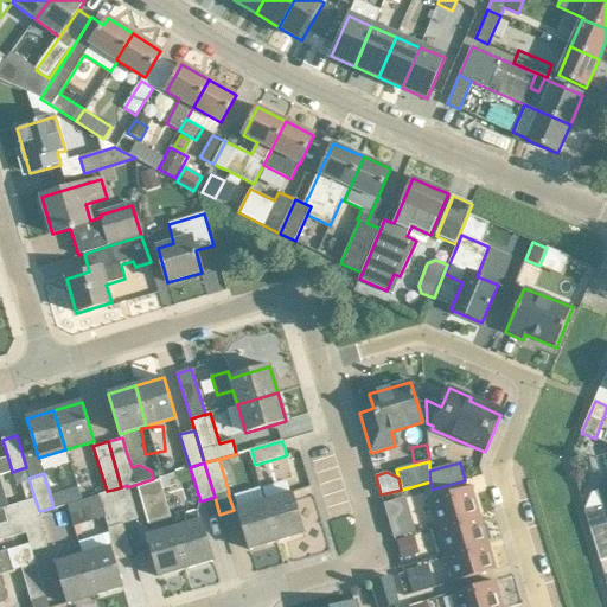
[(163,489),(160,480),(138,486),(149,525),(171,518),(163,489)]
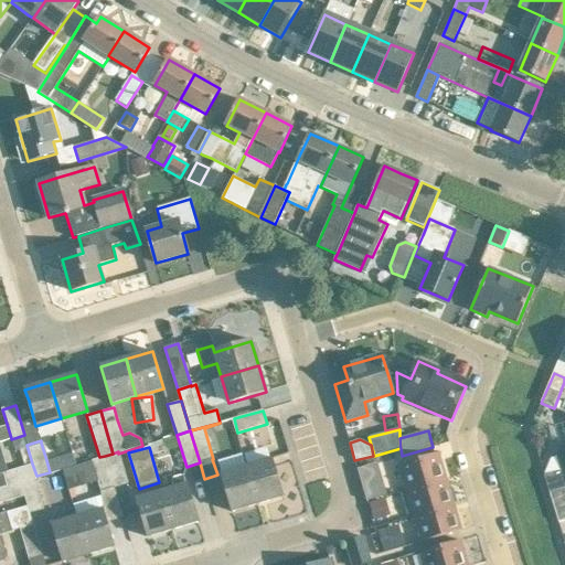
[(113,454),(105,456),(114,486),(127,481),(118,454),(118,451),(113,454)]
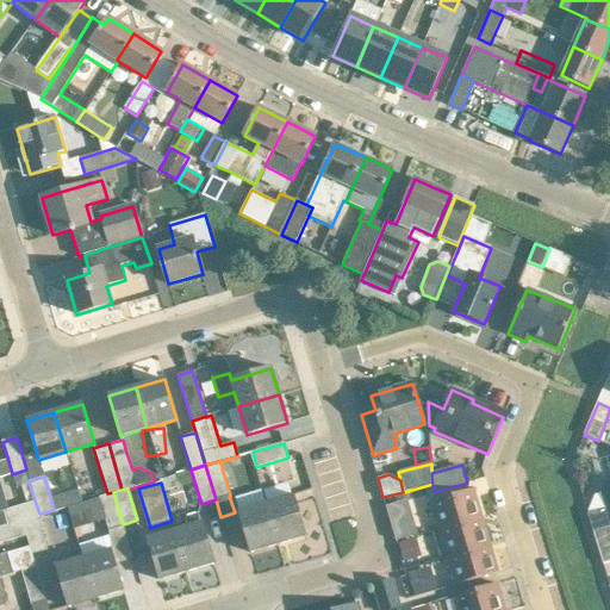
[(473,489),(430,502),(439,530),(481,517),(473,489)]
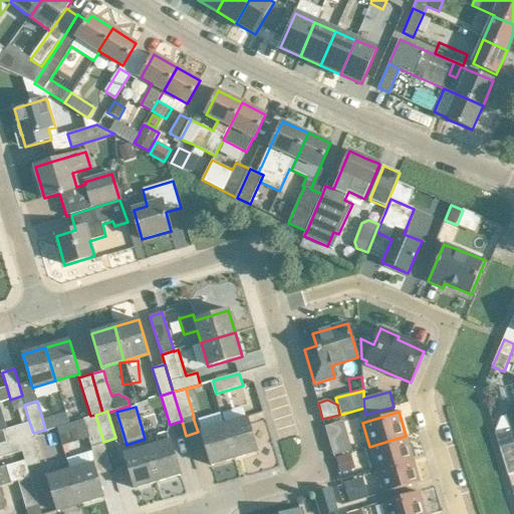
[(512,428),(495,433),(500,449),(513,444),(513,414),(508,416),(512,428)]
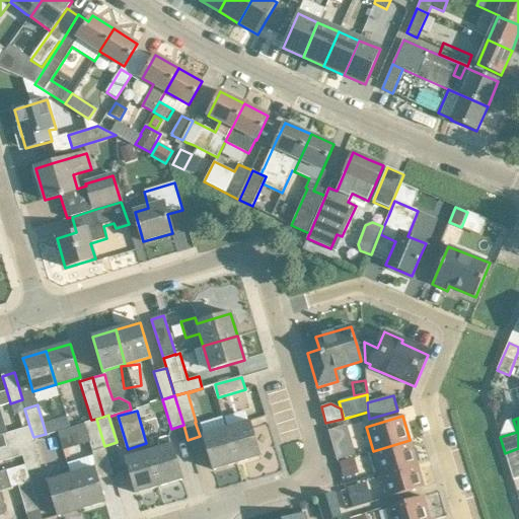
[(91,420),(83,422),(91,450),(104,446),(96,419),(91,420)]
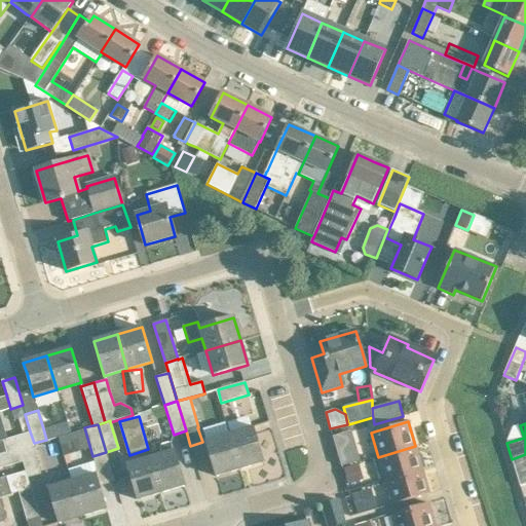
[(264,462),(253,427),(229,435),(240,470),(264,462)]
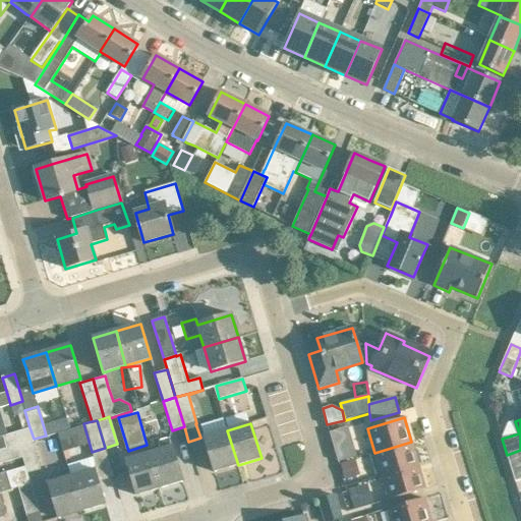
[(31,440),(34,439),(30,427),(7,435),(8,436),(2,438),(4,447),(18,444),(31,440)]
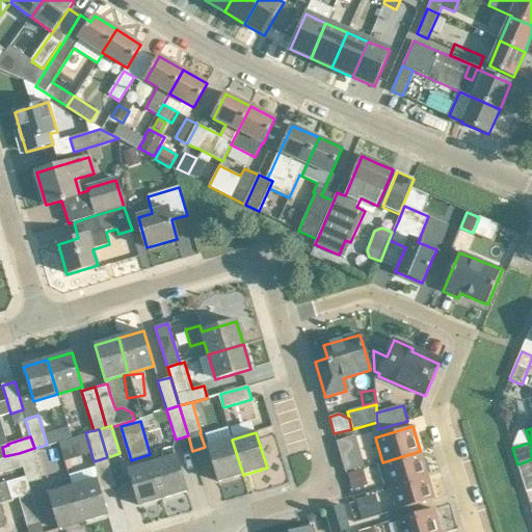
[(243,475),(232,440),(208,447),(218,482),(243,475)]
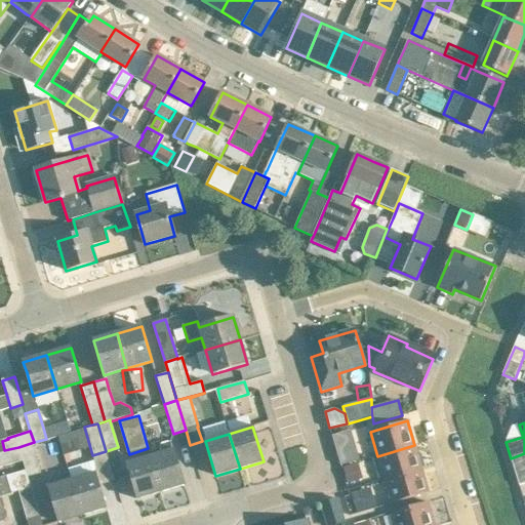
[(162,453),(151,457),(161,492),(185,485),(174,450),(173,450),(170,442),(159,445),(162,453)]
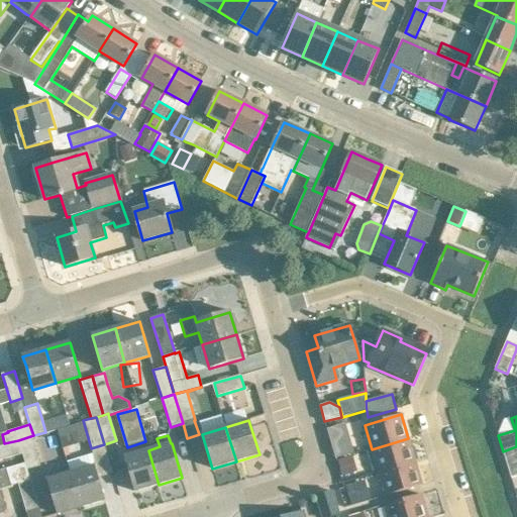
[(38,464),(30,436),(18,440),(22,453),(26,469),(38,464)]
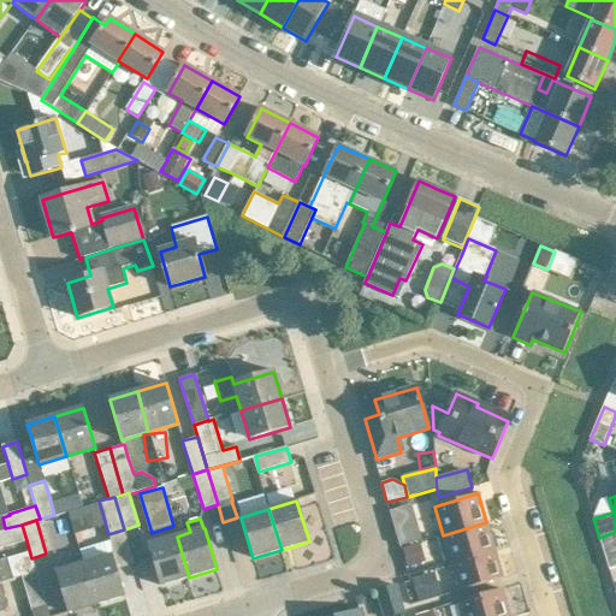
[(495,550),(486,522),(443,535),(451,563),(495,550)]
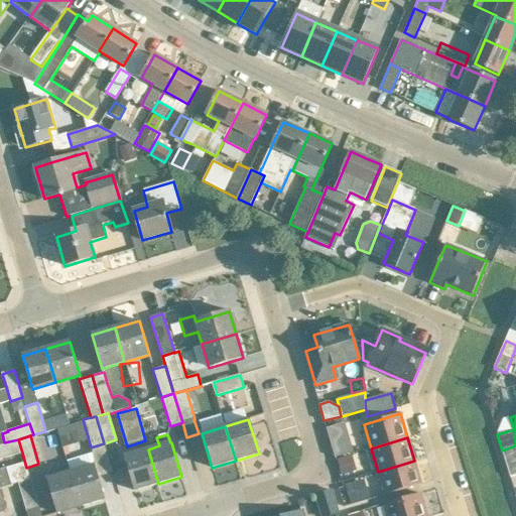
[(349,438),(331,443),(331,444),(335,458),(353,453),(349,438)]
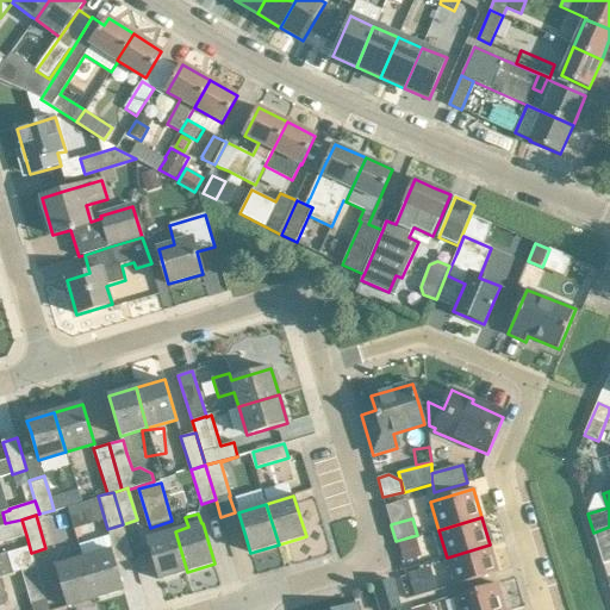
[(0,542),(26,535),(22,520),(5,523),(0,524),(0,542)]
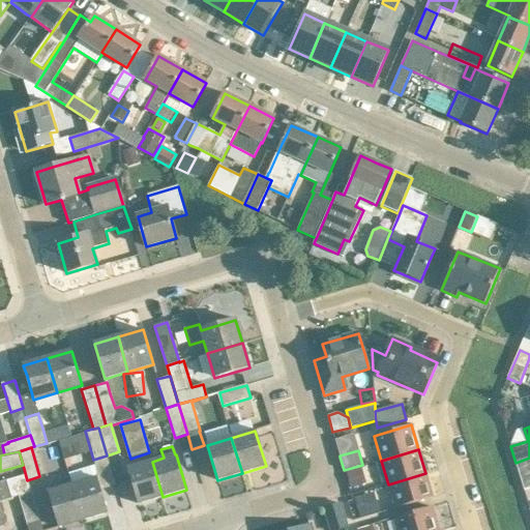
[(529,459),(529,458),(516,463),(524,491),(529,488),(529,459)]
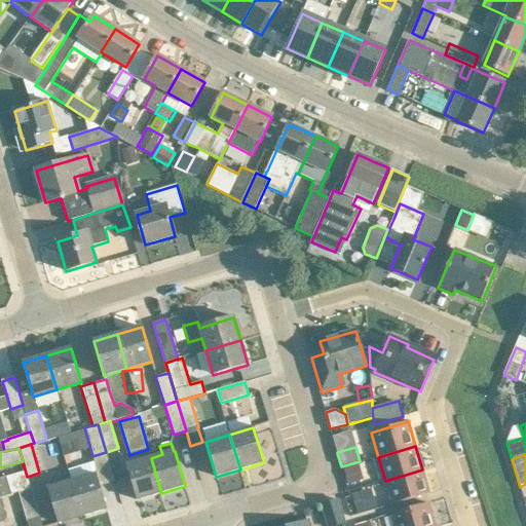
[(161,493),(151,458),(127,465),(138,500),(161,493)]
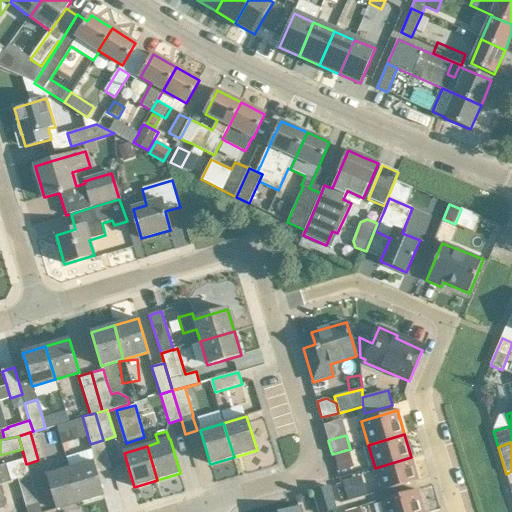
[(418,481),(411,457),(375,468),(382,492),(418,481)]
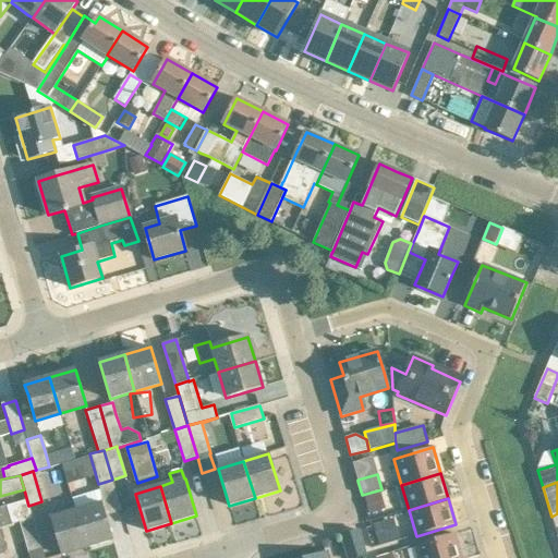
[(113,541),(101,502),(76,510),(88,548),(113,541)]
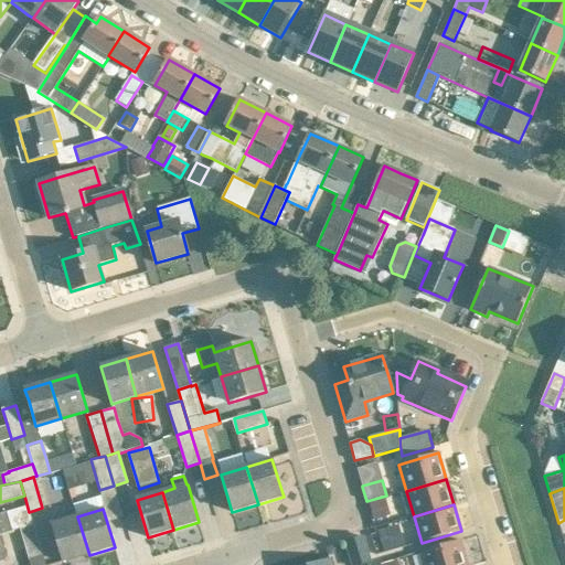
[(0,533),(12,530),(7,513),(0,514),(0,533)]
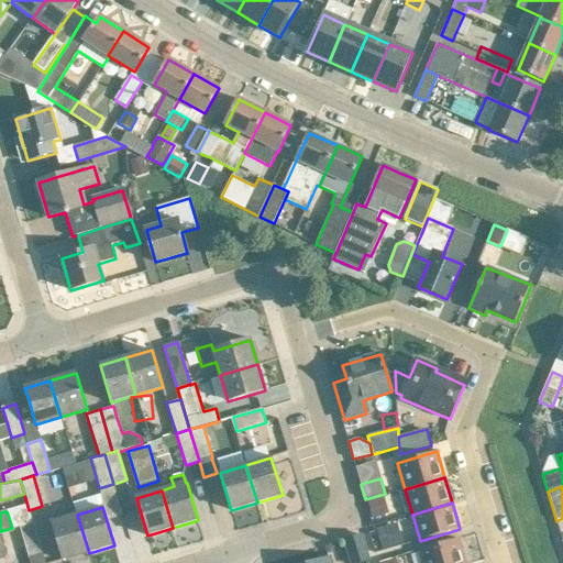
[(388,522),(396,542),(418,533),(409,514),(388,522)]
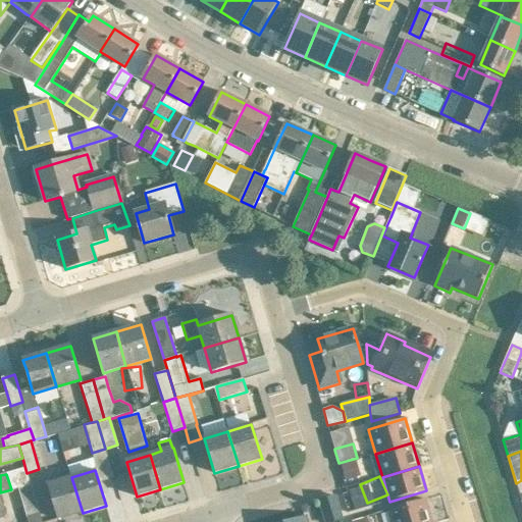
[(48,484),(52,501),(58,520),(83,513),(71,477),(48,484)]
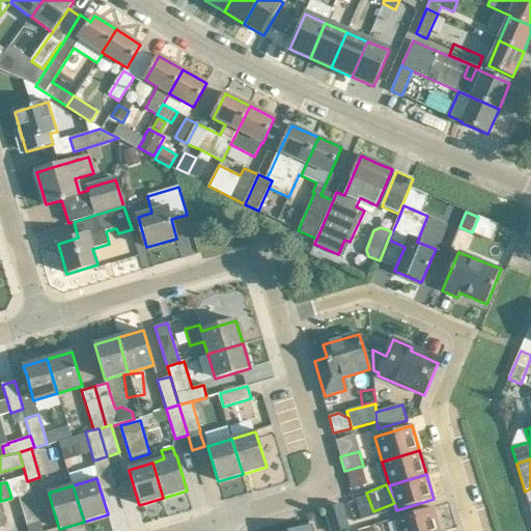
[(19,498),(25,518),(28,530),(43,530),(37,513),(31,494),(19,498)]
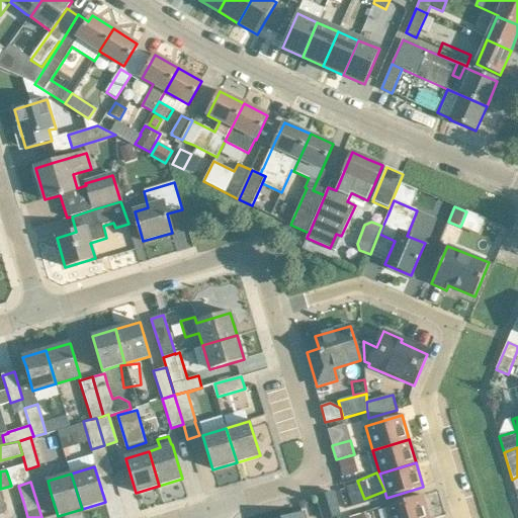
[(11,486),(0,489),(0,515),(7,514),(0,491),(11,488),(11,486)]
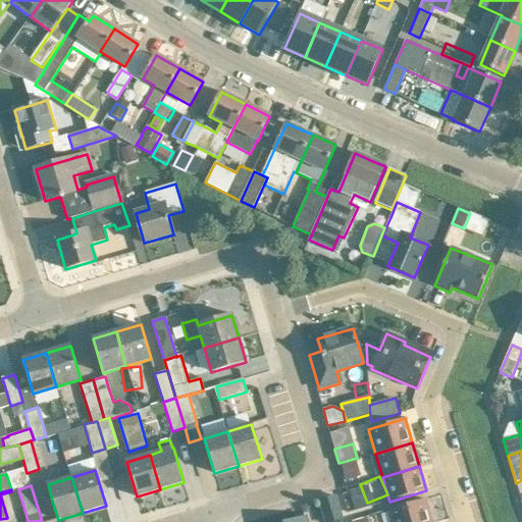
[(319,501),(319,502),(325,521),(336,521),(343,520),(335,496),(319,501)]
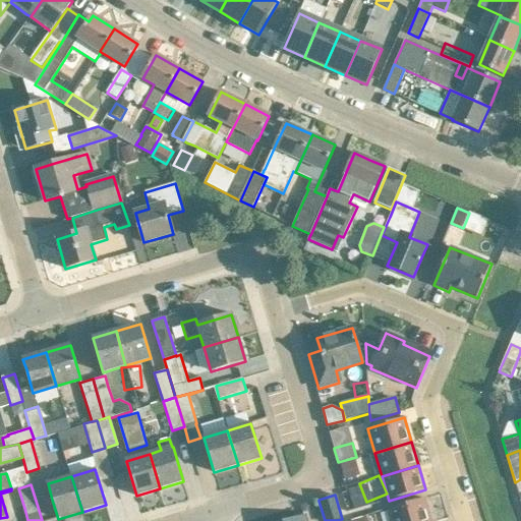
[(430,520),(424,499),(387,510),(390,520),(430,520)]
